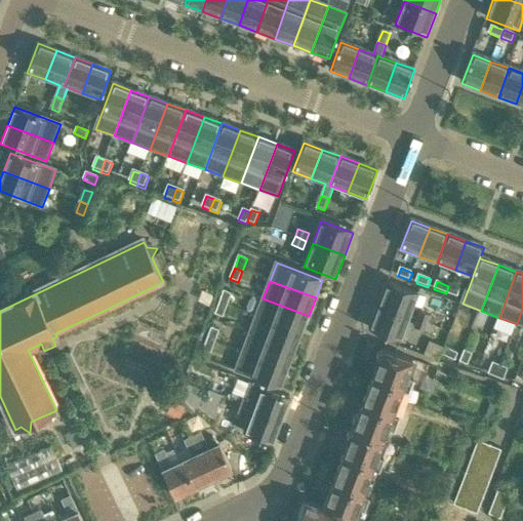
[(389,283),(379,307),(410,318),(419,294),(389,283)]
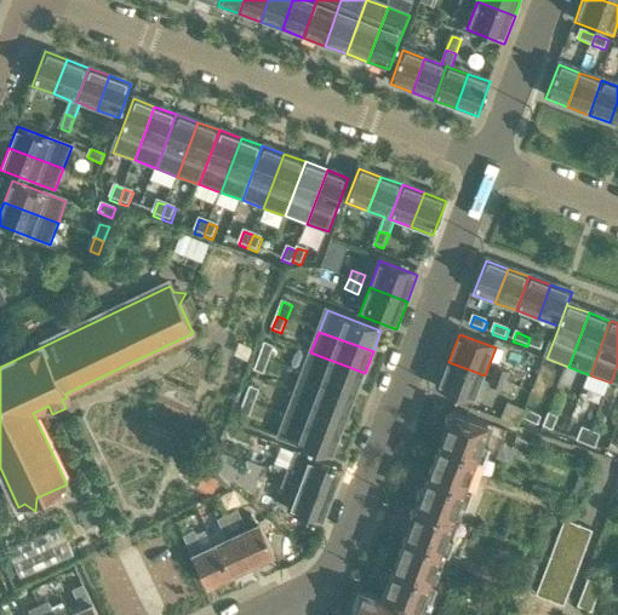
[(530,338),(527,346),(541,351),(544,343),(530,338)]
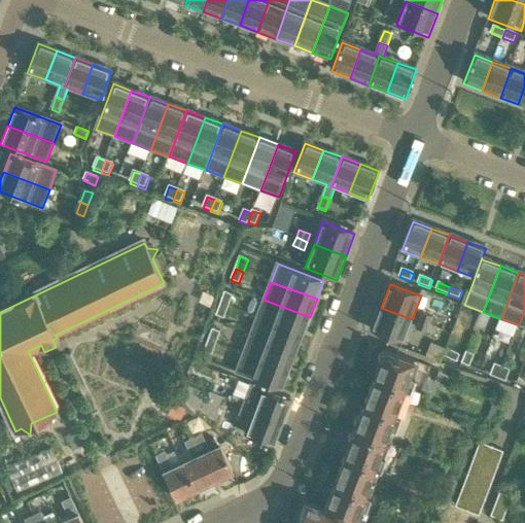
[(225,306),(230,294),(222,291),(218,304),(225,306)]
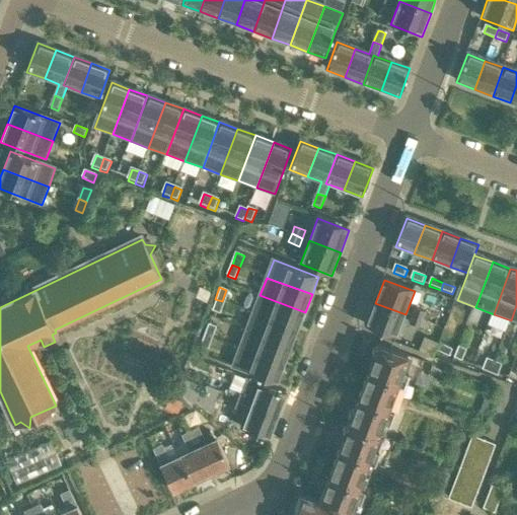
[(298,330),(305,312),(260,295),(253,313),(298,330)]
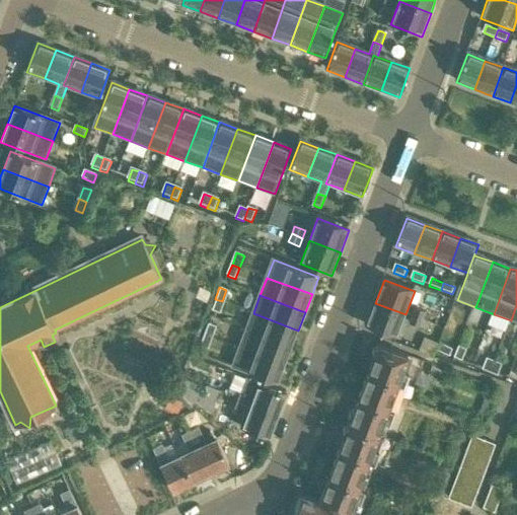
[(215,299),(210,310),(218,313),(222,301),(215,299)]
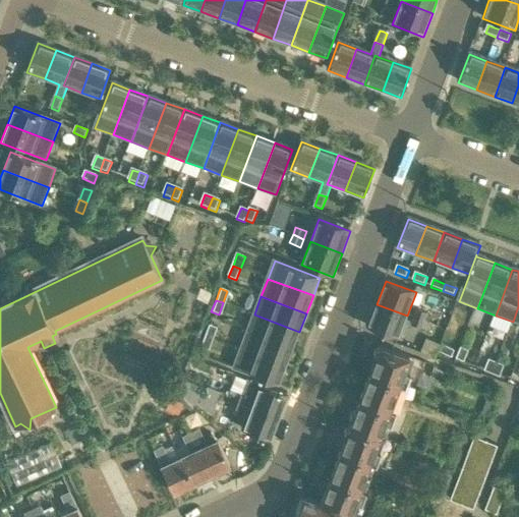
[(377,304),(367,328),(398,339),(407,316),(377,304)]
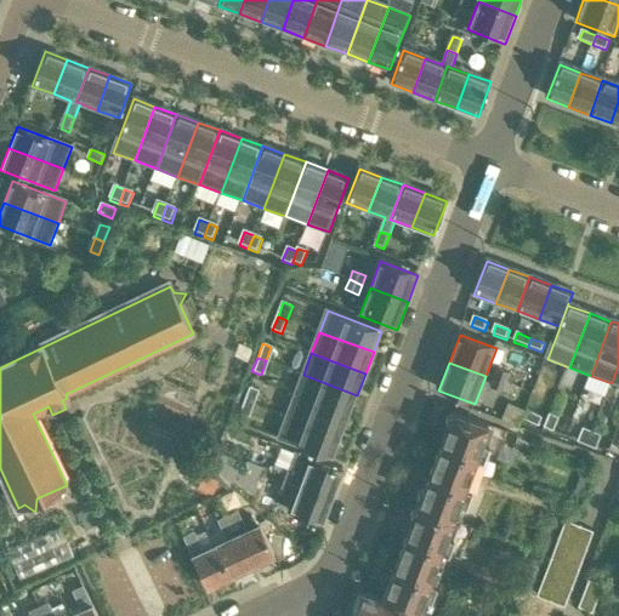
[(498,370),(494,380),(507,385),(510,375),(498,370)]
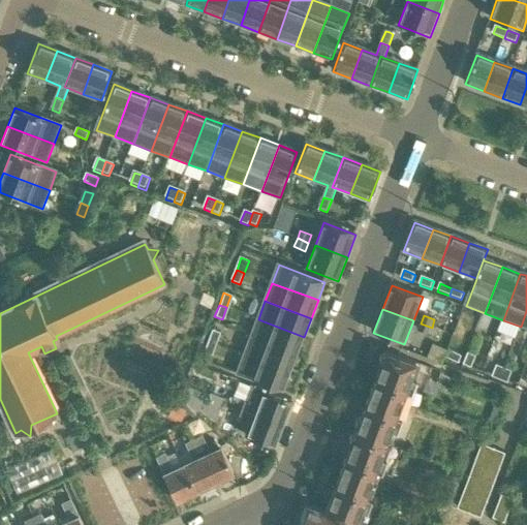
[(304,337),(258,319),(251,338),(298,356),(304,337)]
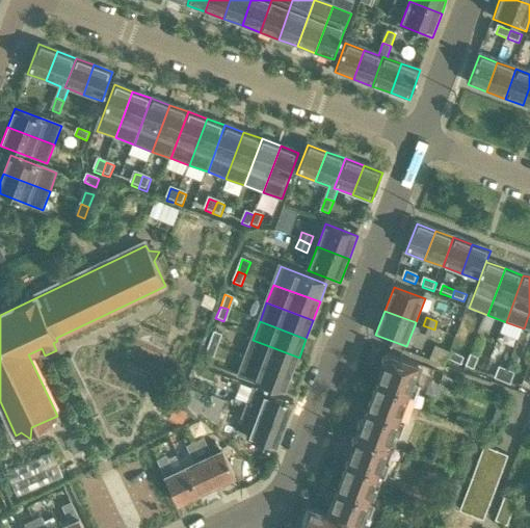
[(444,333),(434,330),(423,325),(420,333),(441,341),(444,333)]
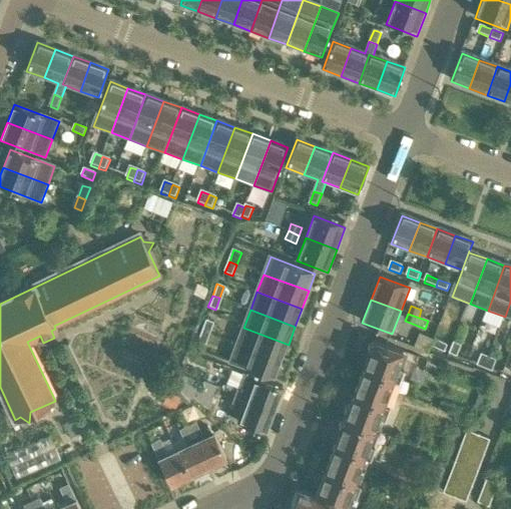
[(210,336),(214,324),(206,321),(202,333),(210,336)]
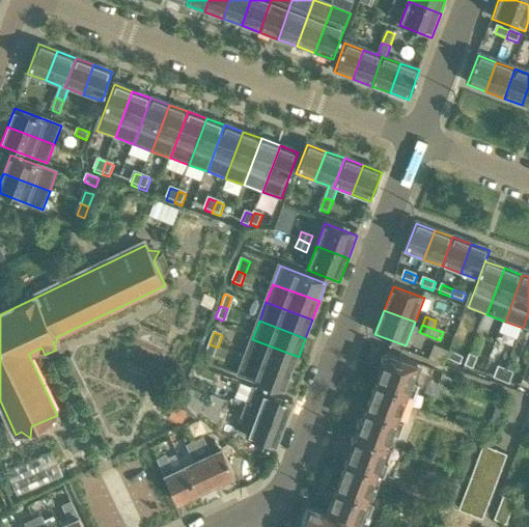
[(245,358),(291,376),(299,357),(252,339),(245,358)]
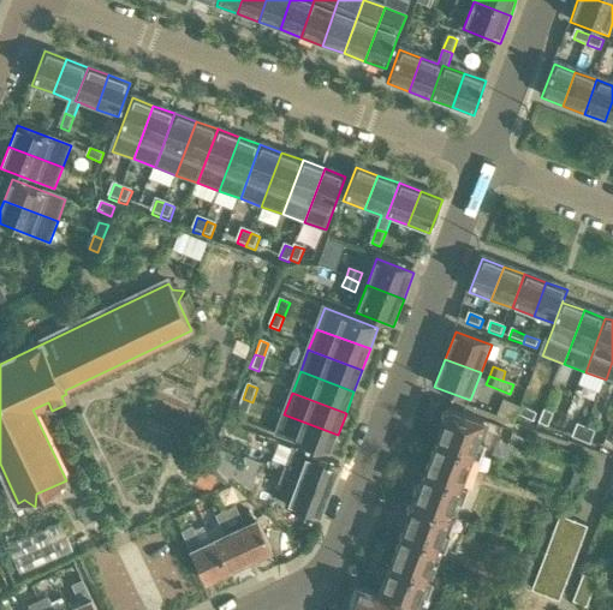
[(243,399),(238,412),(247,416),(253,402),(243,399)]
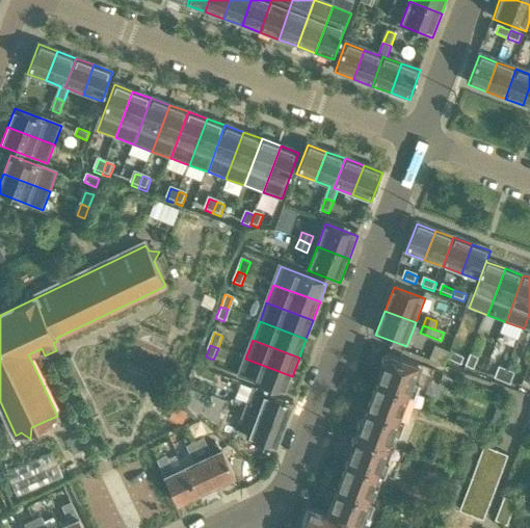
[(383,369),(373,398),(389,403),(390,399),(404,405),(408,393),(413,394),(417,384),(413,381),(419,366),(389,354),(389,357),(385,359),(382,366),(383,369)]
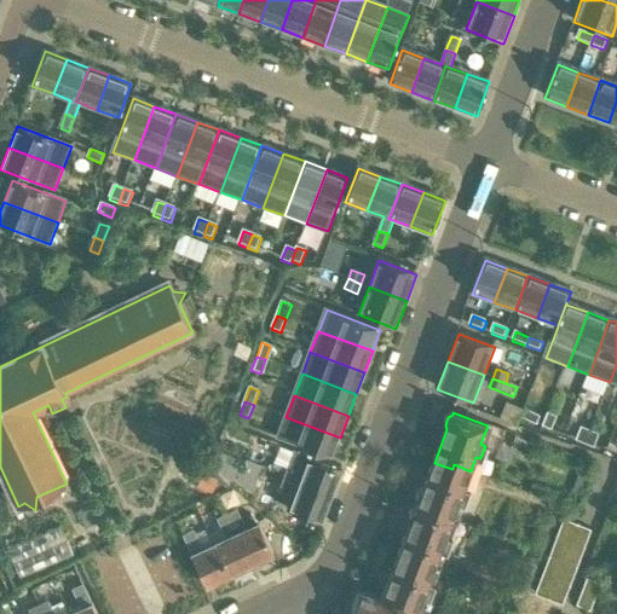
[(537,428),(541,418),(528,413),(524,422),(537,428)]
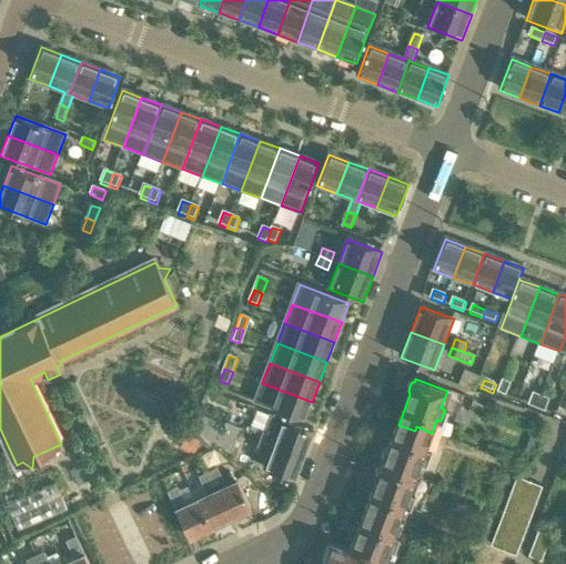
[(498,393),(506,396),(512,384),(503,381),(498,393)]
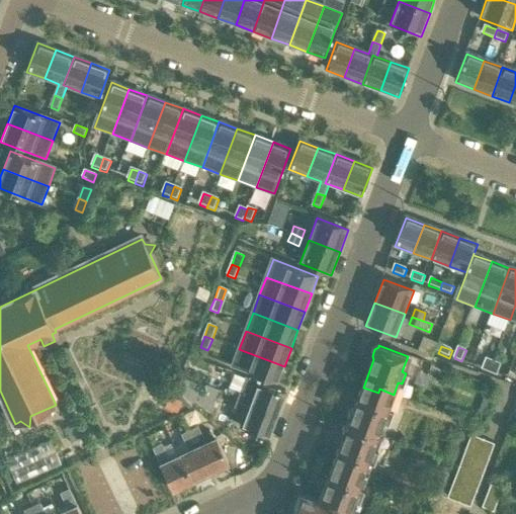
[(232,367),(277,384),(284,366),(239,349),(232,367)]
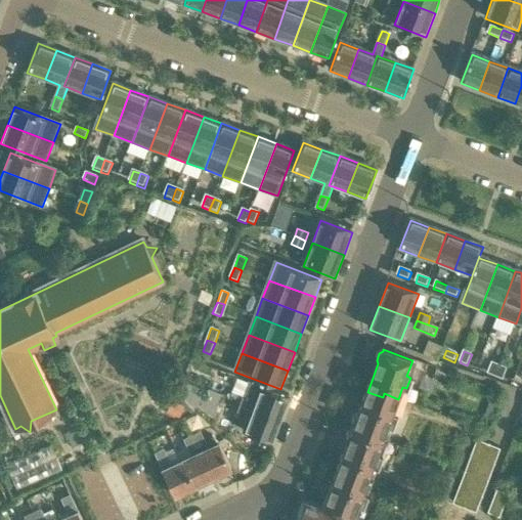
[(495,378),(499,365),(492,363),(487,375),(495,378)]
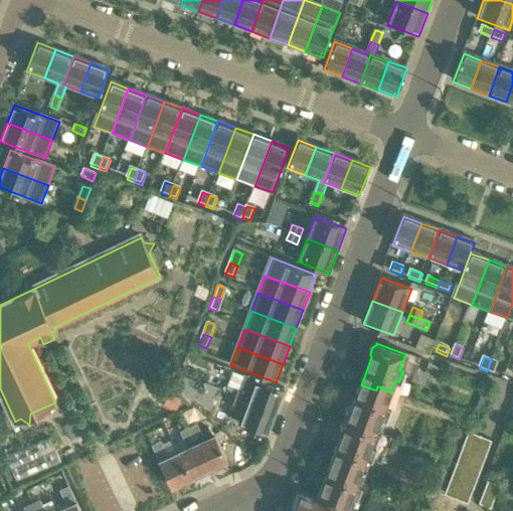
[(487,371),(494,374),(499,362),(491,359),(487,371)]
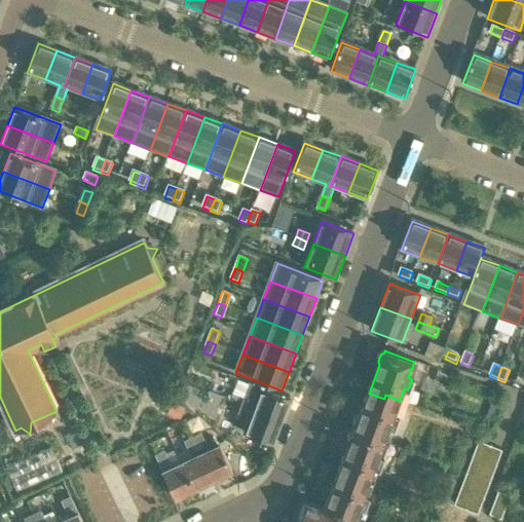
[(254,412),(283,422),(292,399),(262,388),(254,412)]
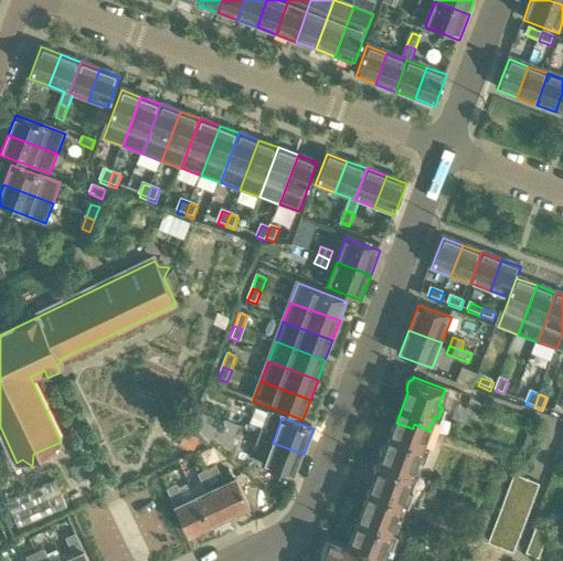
[(382,461),(382,463),(413,474),(418,458),(423,459),(427,448),(423,447),(429,431),(414,424),(413,429),(396,423),(386,450),(383,451),(380,458),(382,461)]
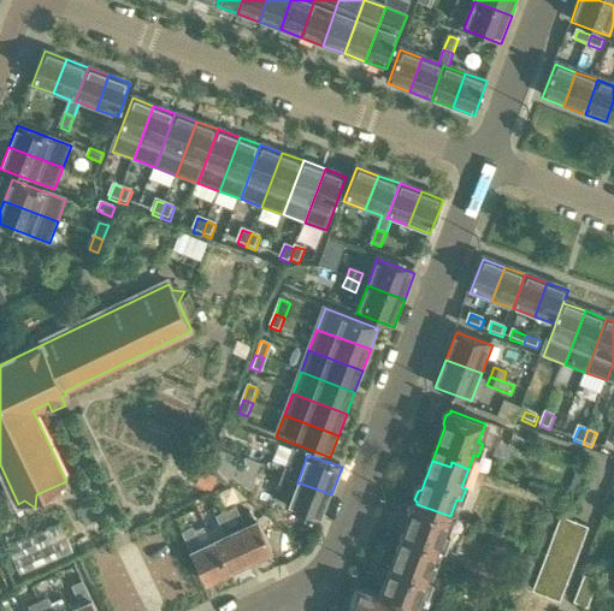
[(276,474),(289,479),(291,470),(279,464),(276,474)]
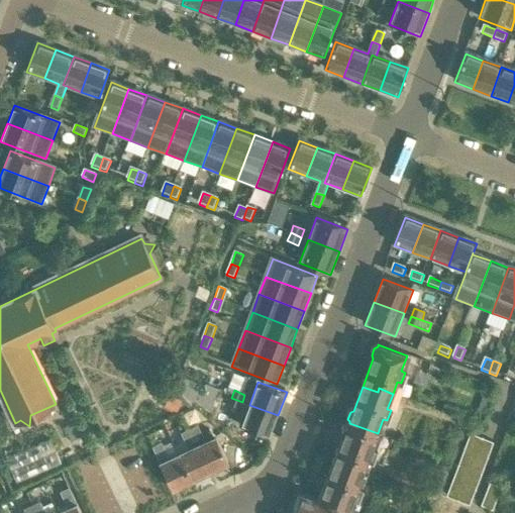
[(181,402),(170,398),(166,409),(177,413),(181,402)]
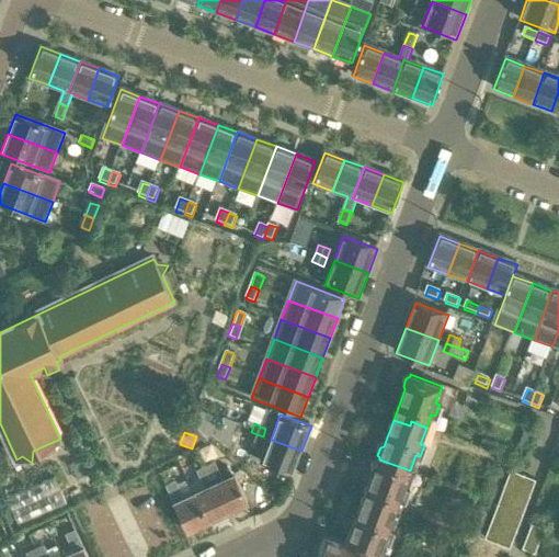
[(260,445),(263,436),(251,432),(249,441),(260,445)]
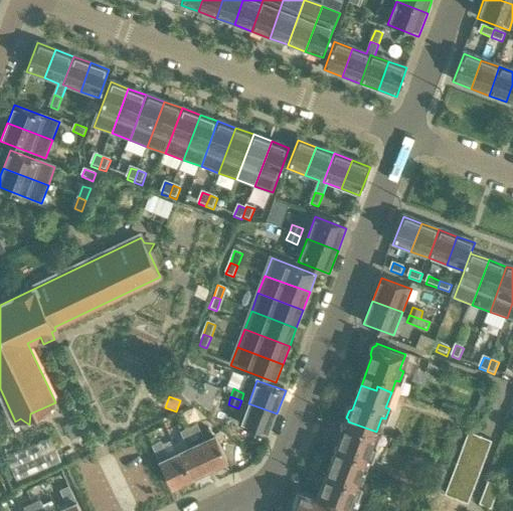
[(268,437),(277,413),(248,403),(239,427),(268,437)]
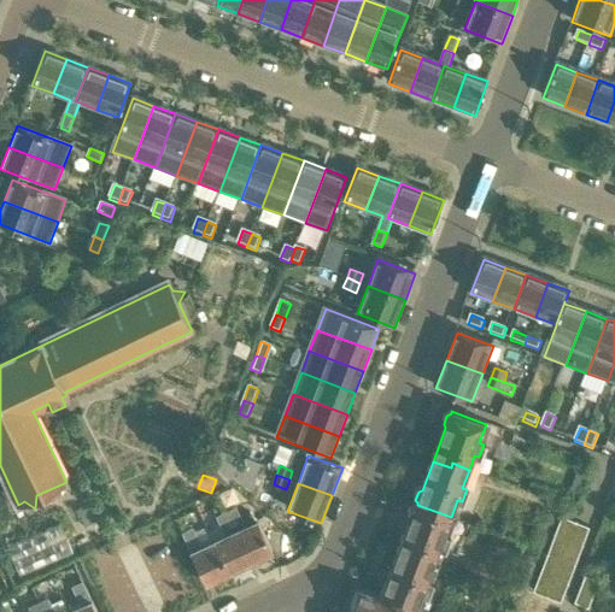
[(411,521),(400,549),(417,557),(416,560),(433,566),(439,548),(444,551),(449,537),(444,536),(451,517),(417,505),(415,507),(411,508),(409,517),(411,521)]
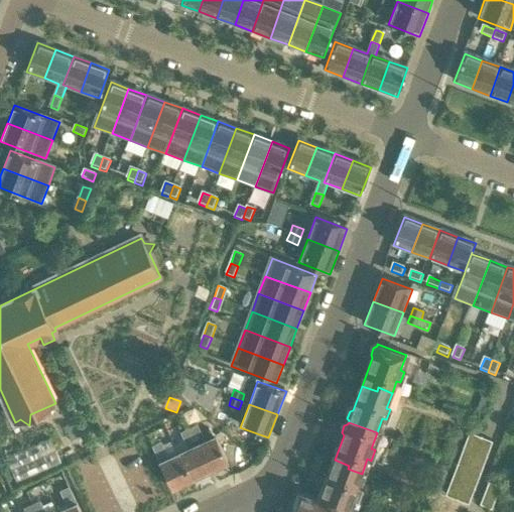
[(199,426),(190,430),(210,472),(229,463),(217,436),(206,442),(199,426)]
